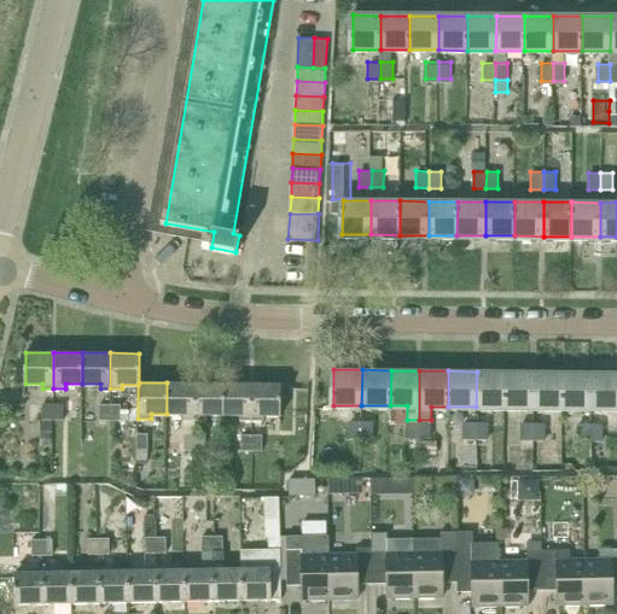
[(477,372),(476,407),(505,407),(505,372),(477,372)]
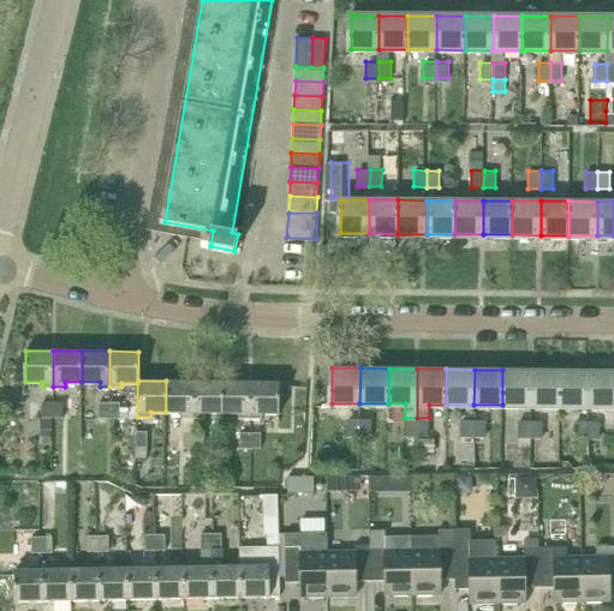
[(502,370),(502,405),(531,406),(531,370),(502,370)]
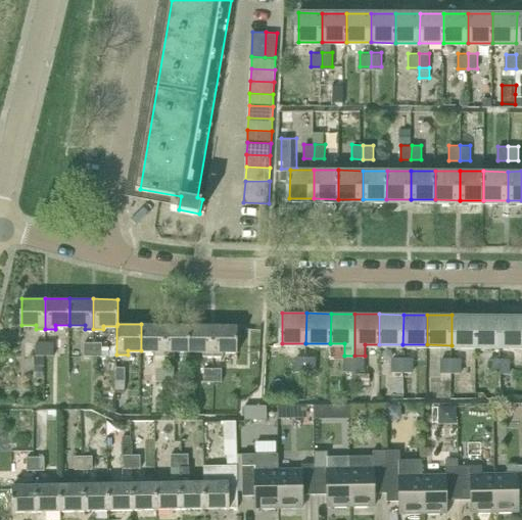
[(452,315),(452,345),(476,345),(476,316),(452,315)]
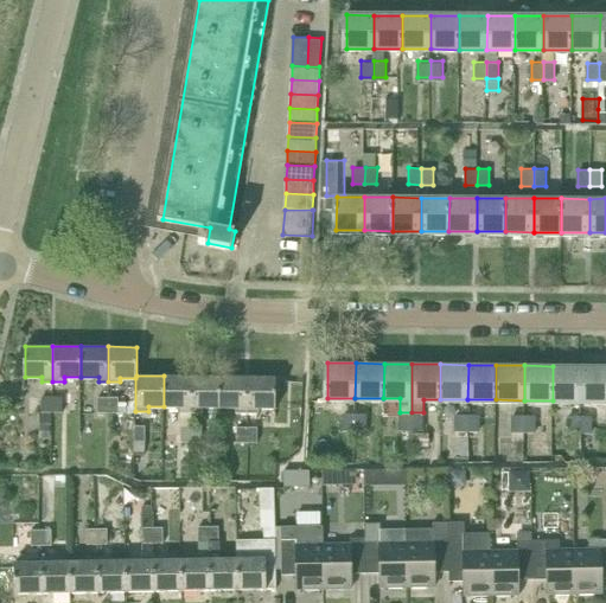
[(553,401),(579,401),(580,401),(581,366),(553,366),(553,401)]
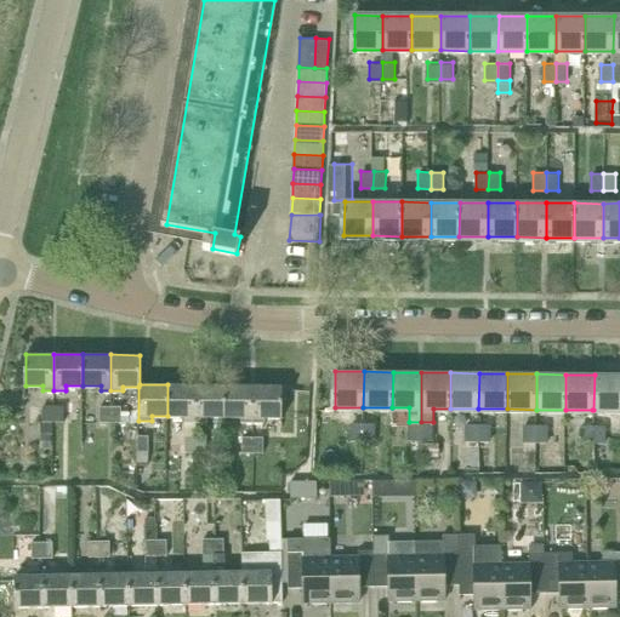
[(606,424),(606,411),(619,410),(619,375),(595,375),(593,410),(592,410),(592,423),(606,424)]
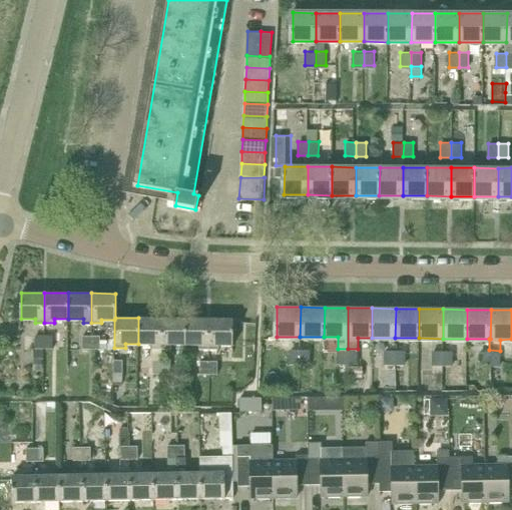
[(153,344),(153,348),(153,359),(154,359),(154,372),(161,372),(161,359),(162,348),(162,318),(138,318),(138,344),(153,344)]
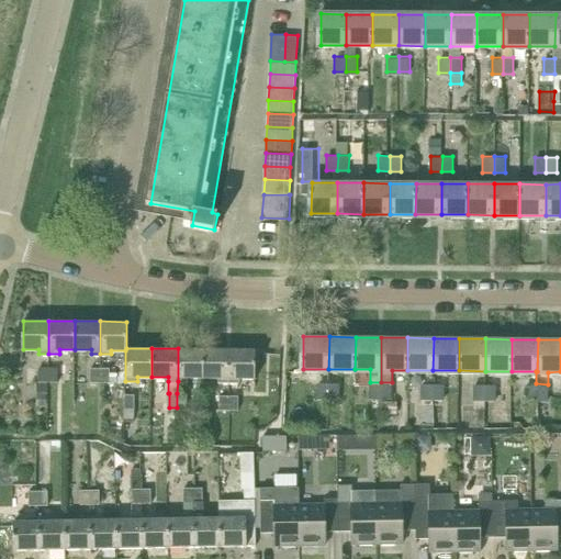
[(203,348),(178,348),(178,381),(189,381),(189,377),(203,377),(203,348)]
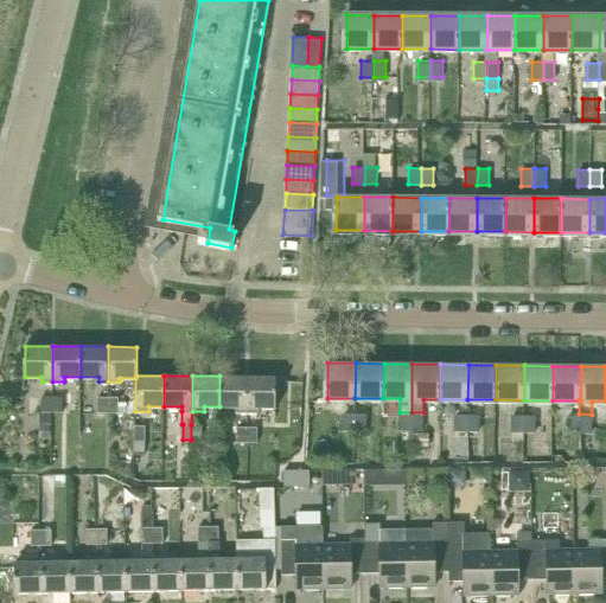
[(248,411),(248,376),(219,376),(219,406),(237,406),(237,411),(248,411)]
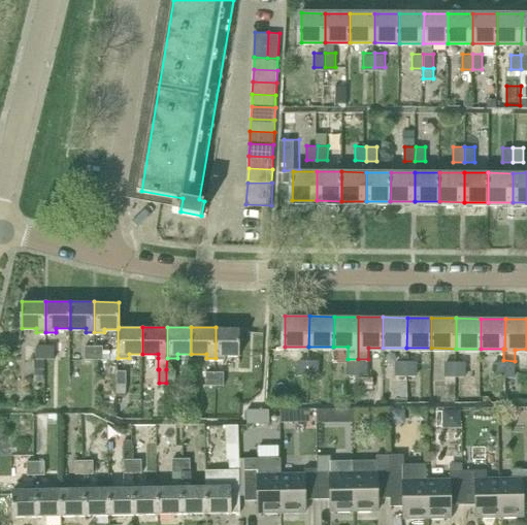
[(239,328),(216,327),(216,358),(225,358),(225,354),(239,354),(239,328)]
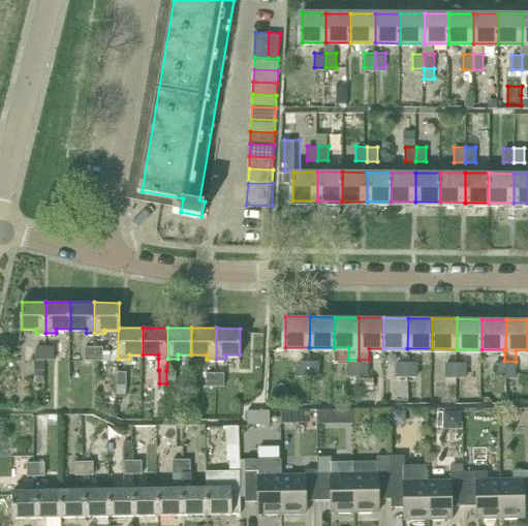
[(36,358),(45,358),(45,344),(36,344),(36,358)]
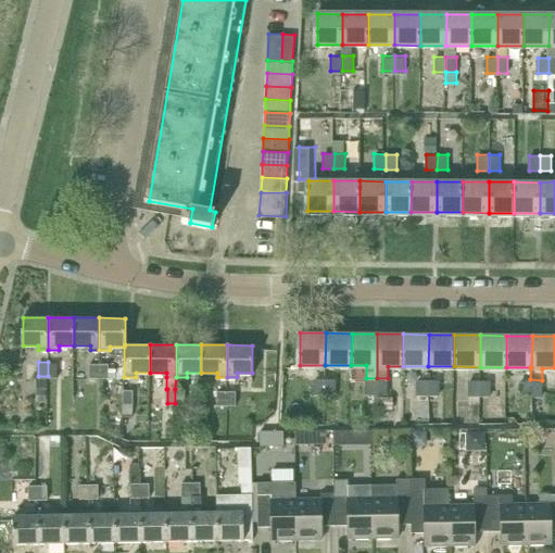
[(48,362),(48,376),(58,376),(58,362),(48,362)]
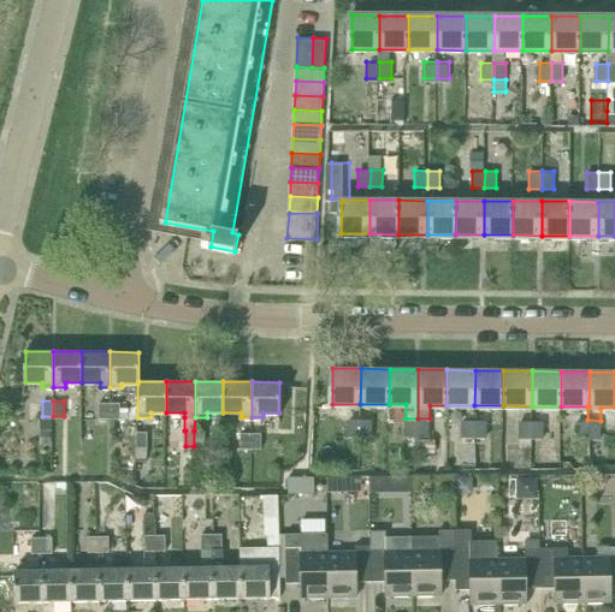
[(110,402),(110,416),(122,416),(120,400),(110,402)]
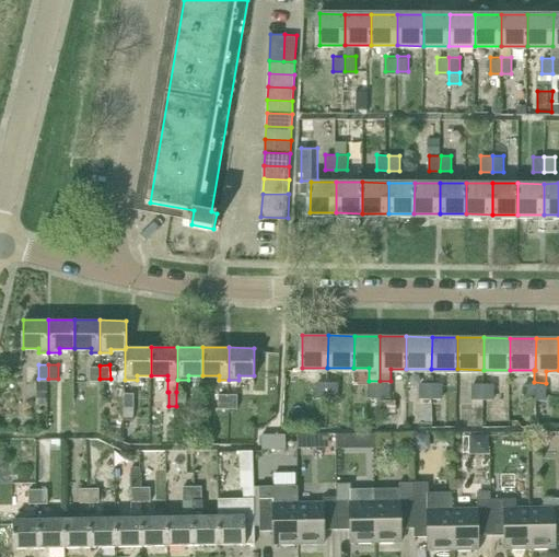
[(316,396),(327,396),(327,381),(316,381),(316,396)]
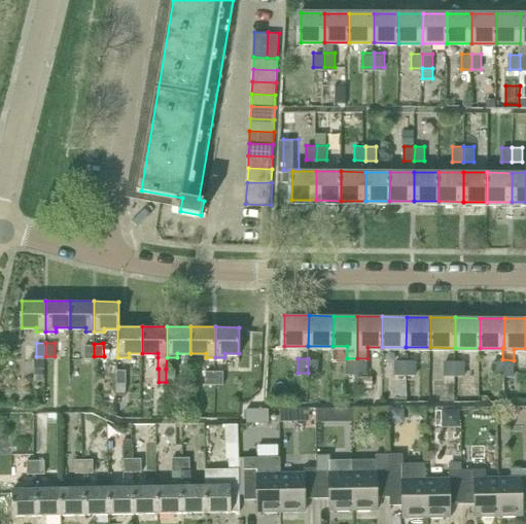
[(308,358),(308,373),(319,373),(319,358),(308,358)]
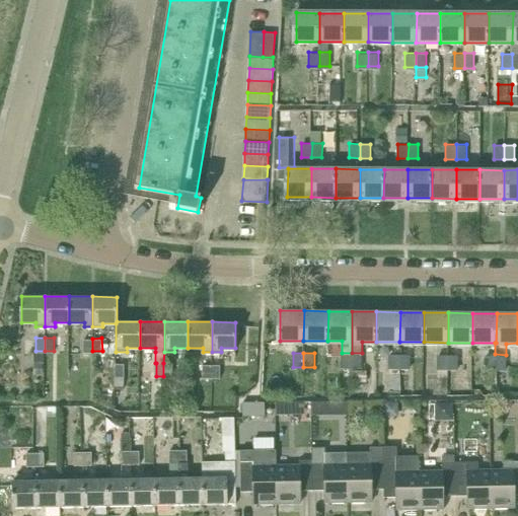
[(341,367),(352,367),(352,353),(341,353),(341,367)]
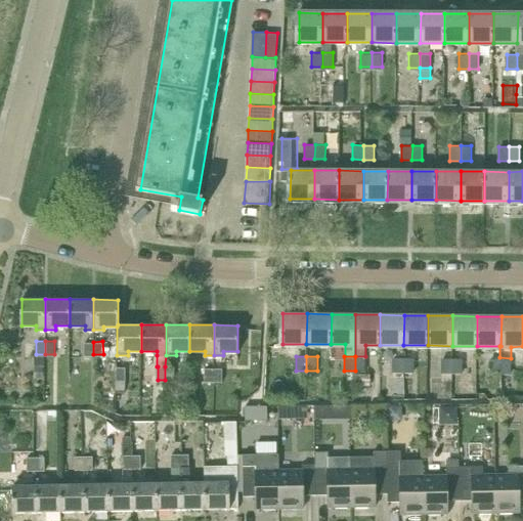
[(355,356),(355,371),(365,371),(364,356),(355,356)]
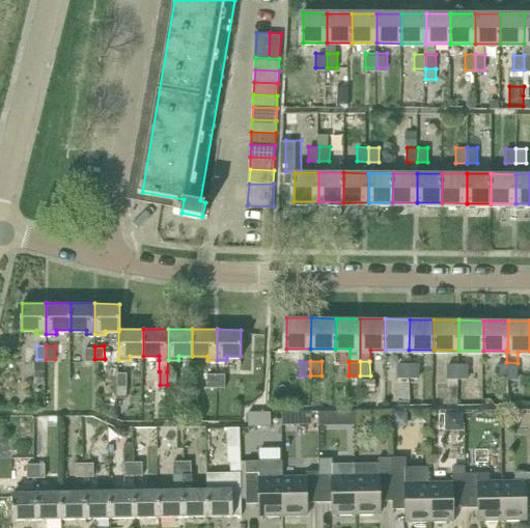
[(398,376),(409,376),(409,362),(398,362),(398,376)]
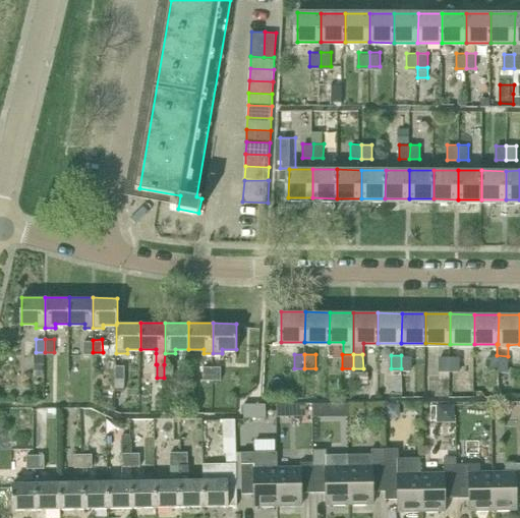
[(401,355),(401,368),(411,368),(411,355),(401,355)]
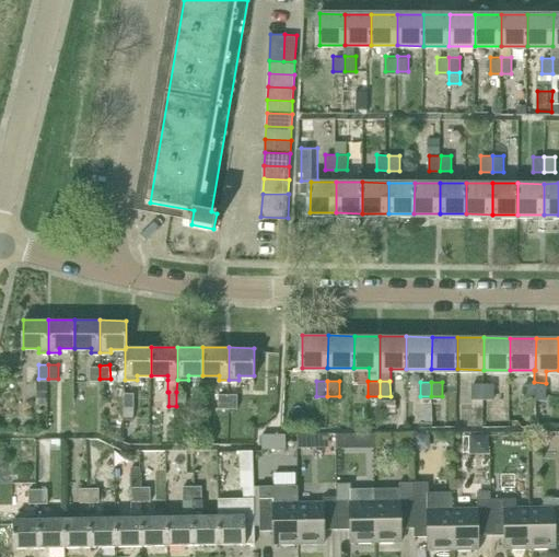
[(472,397),(484,397),(484,382),(472,382),(472,397)]
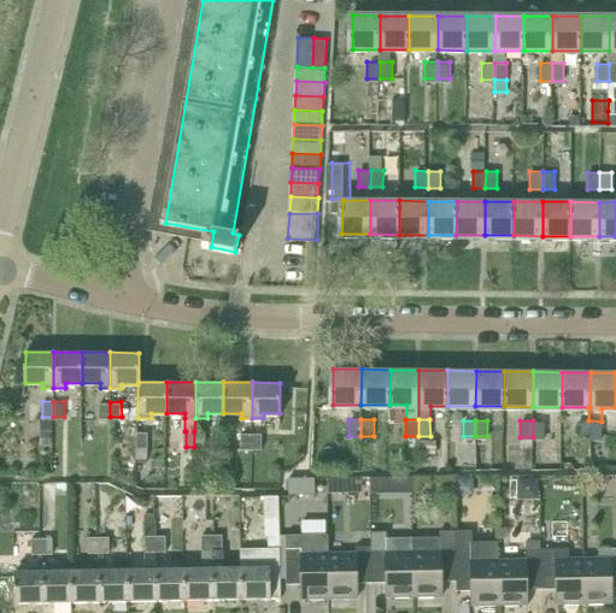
[(533,420),(533,437),(544,437),(544,420),(533,420)]
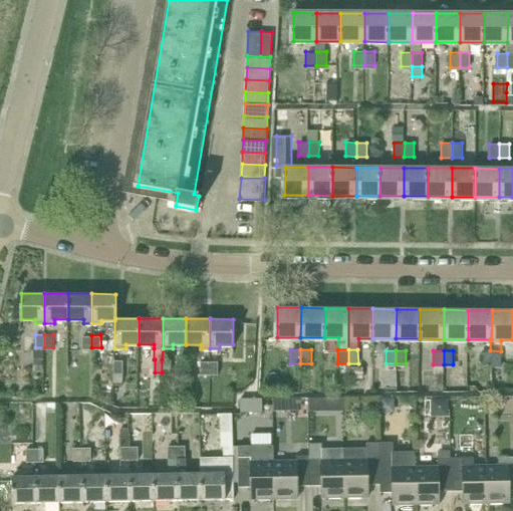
[(481,351),(481,364),(491,364),(491,351),(481,351)]
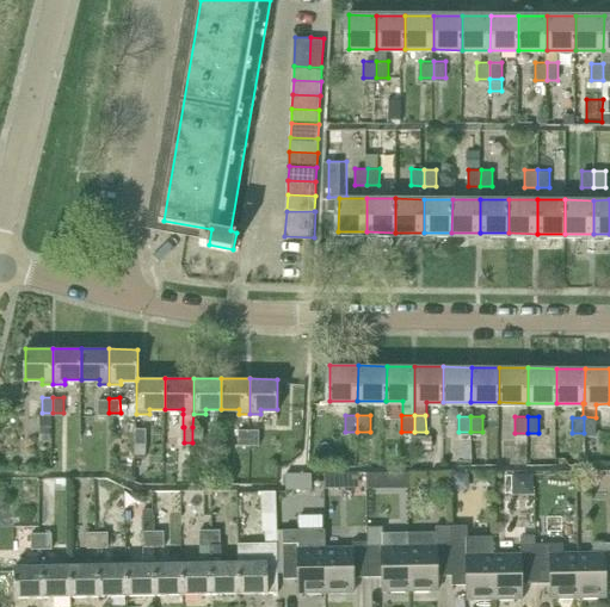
[(584,417),(584,433),(596,433),(596,417),(584,417)]
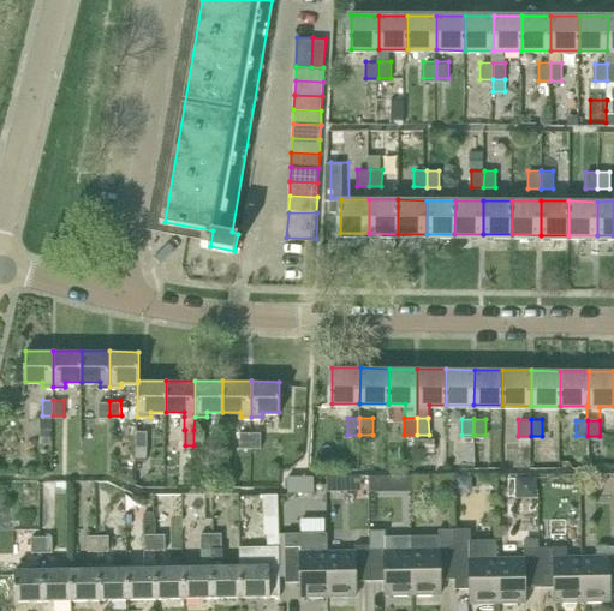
[(51,443),(52,429),(40,429),(40,442),(51,443)]
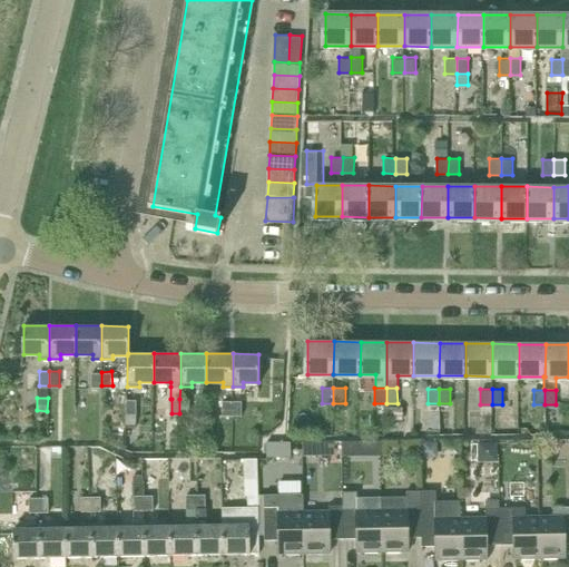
[(127,413),(138,413),(138,399),(127,399),(127,413)]
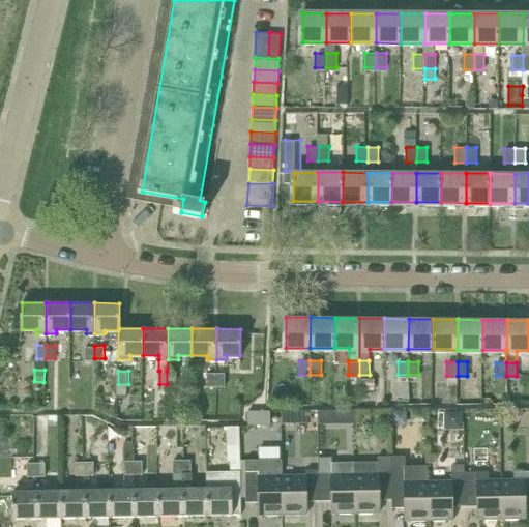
[(177,371),(167,371),(167,384),(177,384),(177,371)]
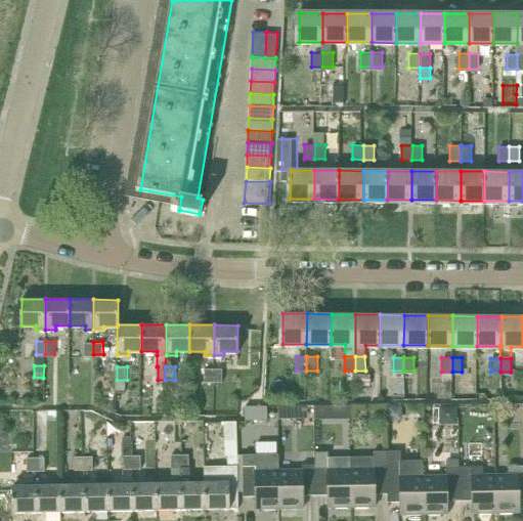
[(214,381),(214,367),(206,367),(206,381),(214,381)]
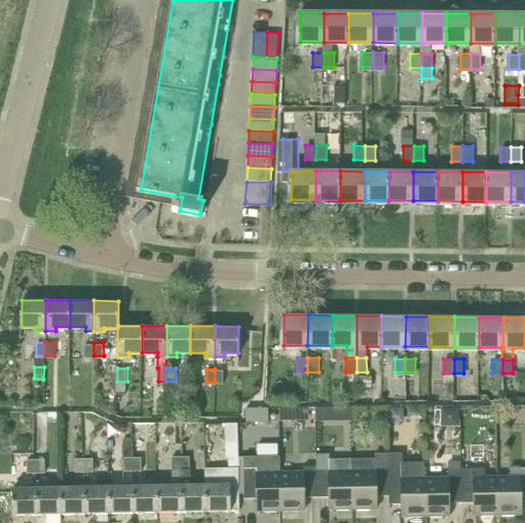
[(223,369),(215,369),(215,382),(223,382),(223,369)]
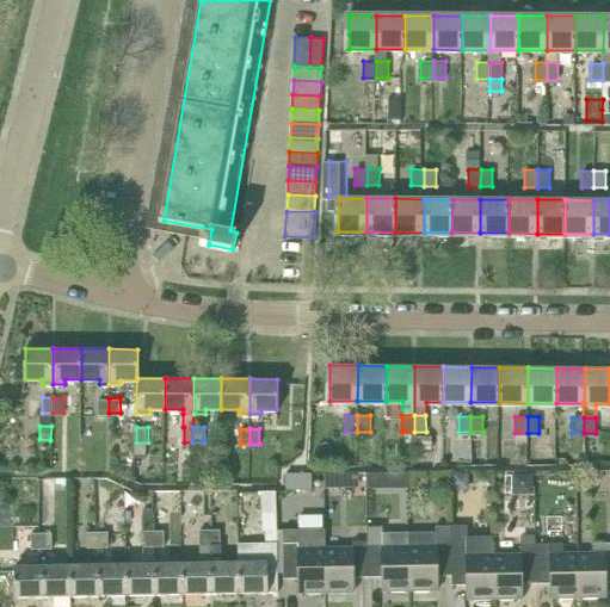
[(584,433),(572,433),(572,451),(584,451),(584,433)]
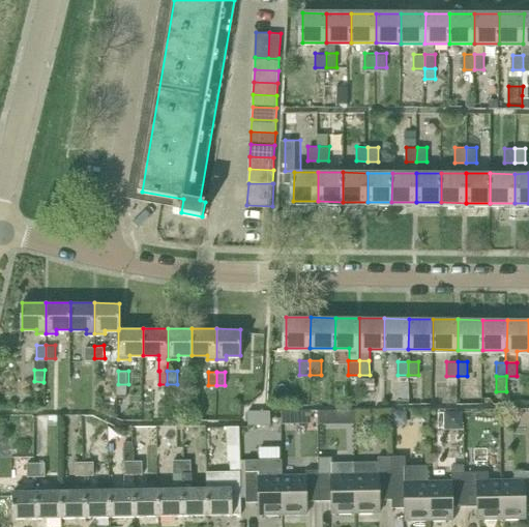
[(374,389),(375,378),(359,378),(359,389),(374,389)]
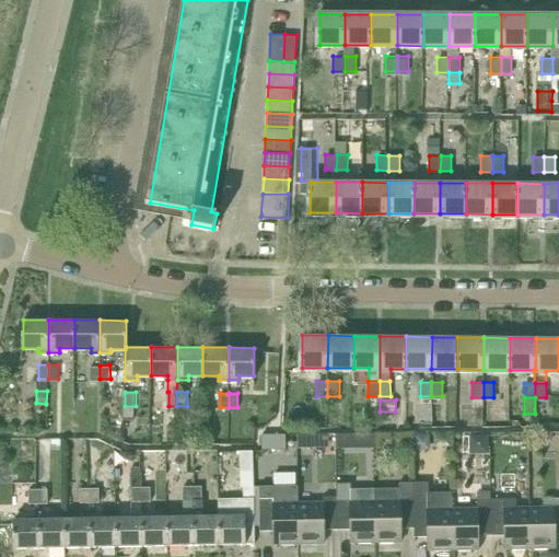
[(229,407),(220,407),(220,416),(229,416),(229,407)]
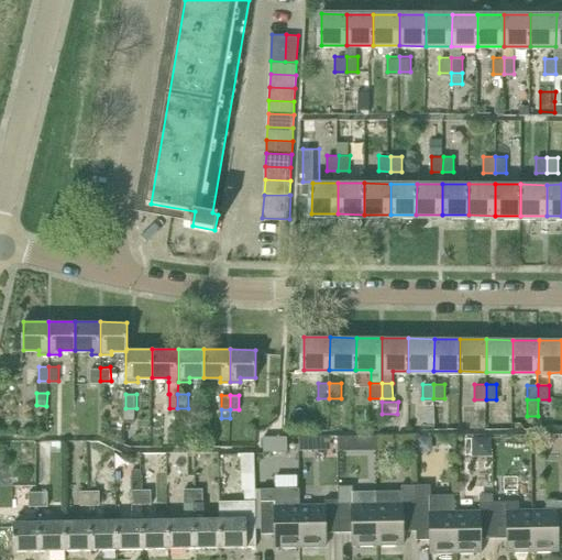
[(381,428),(381,417),(368,417),(368,428),(381,428)]
